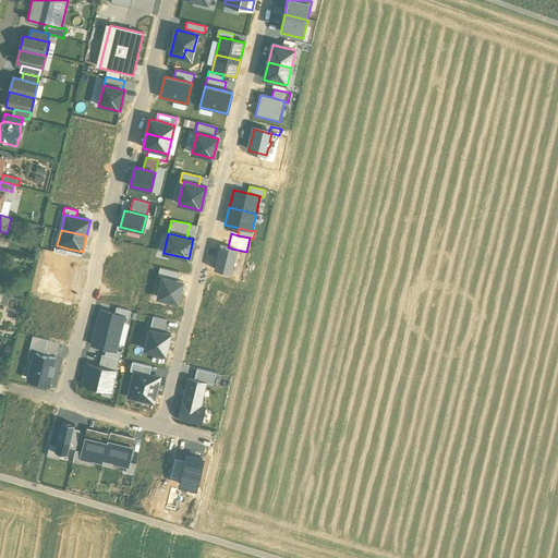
[(65,255),(68,249),(57,245),(56,245),(53,252),(64,255),(65,255)]
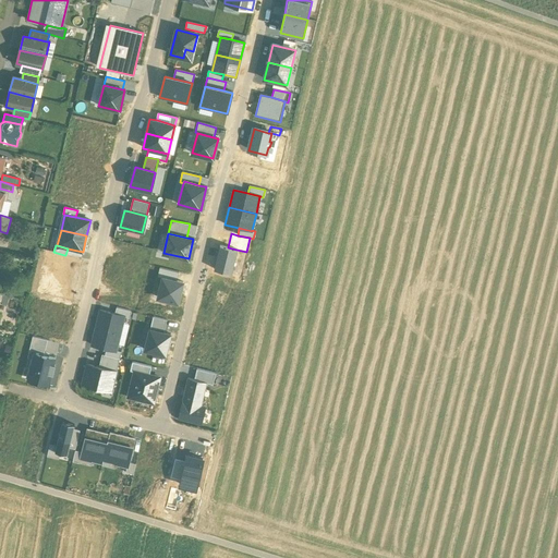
[(214,269),(230,274),(237,250),(228,247),(219,245),(214,269)]
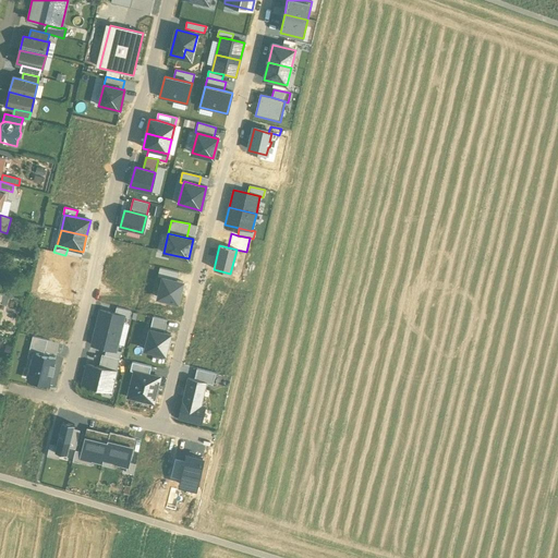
[(63,261),(64,255),(53,252),(48,251),(46,257),(49,257),(63,261)]
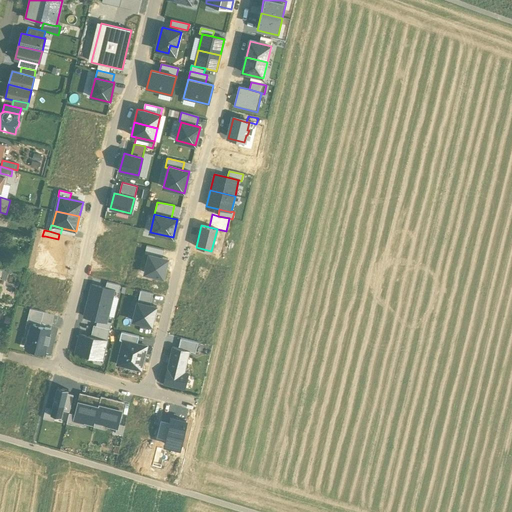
[(45,236),(42,249),(66,255),(69,242),(58,239),(45,236)]
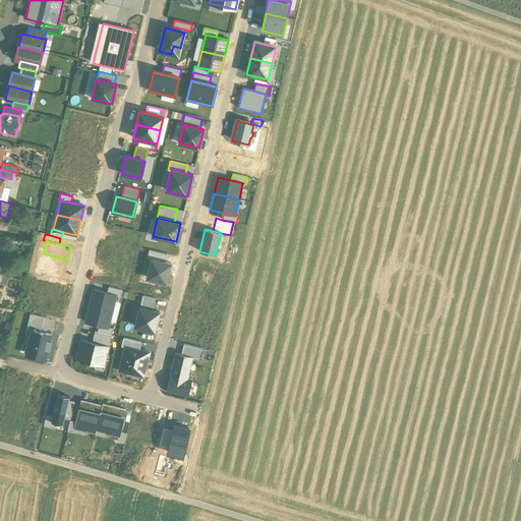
[(167,254),(149,249),(147,258),(151,259),(151,257),(165,262),(167,254)]
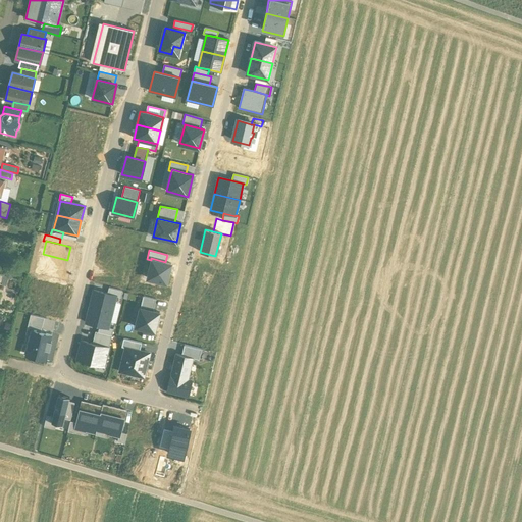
[(63,273),(67,260),(43,254),(40,267),(53,271),(63,273)]
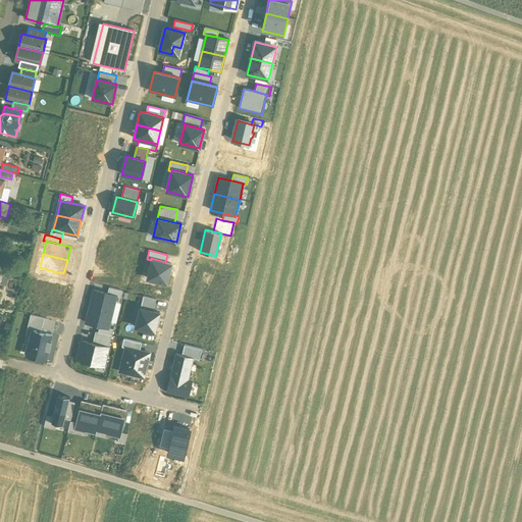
[(147,278),(166,283),(171,263),(165,262),(151,258),(151,260),(147,278)]
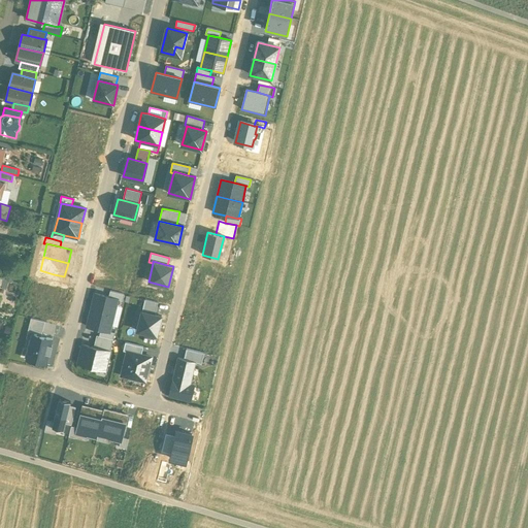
[(36,270),(35,276),(53,281),(54,274),(40,270),(36,270)]
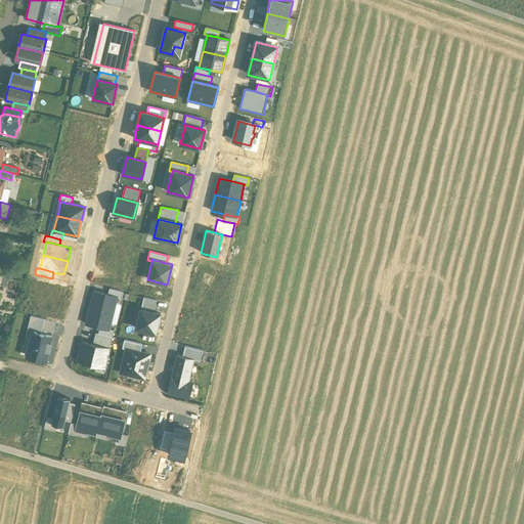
[(117,297),(94,292),(90,308),(113,313),(117,297)]
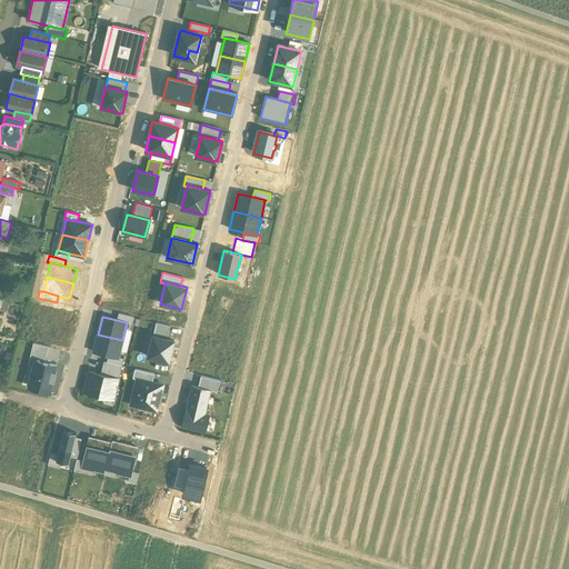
[(170,326),(157,322),(153,336),(167,339),(170,326)]
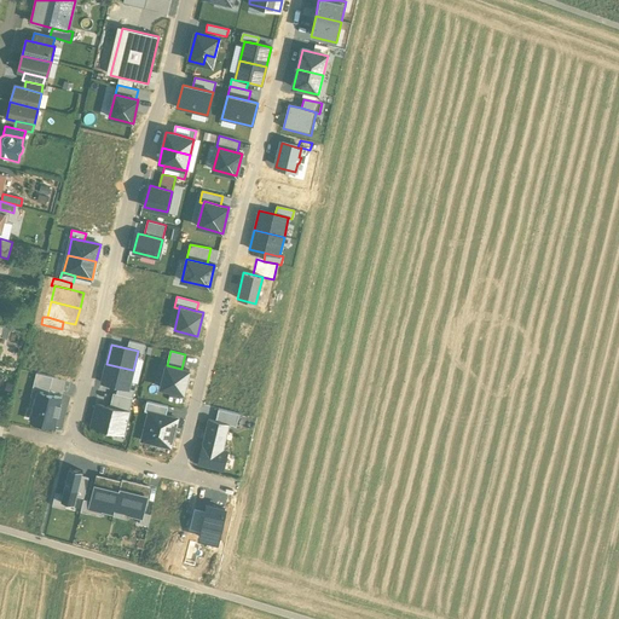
[(133,370),(106,364),(102,382),(128,389),(133,370)]
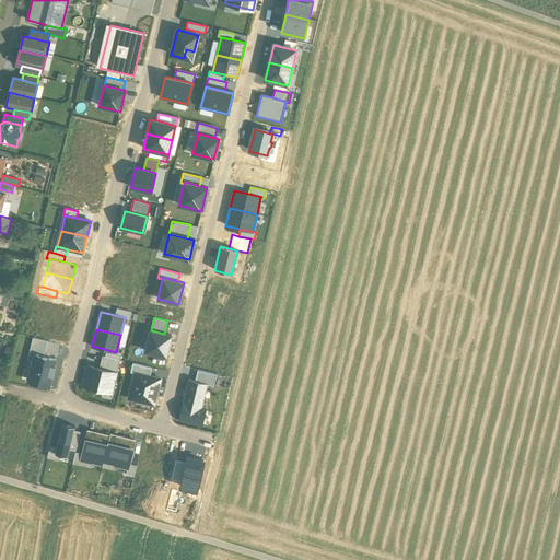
[(146,351),(166,356),(171,336),(164,334),(151,330),(146,351)]
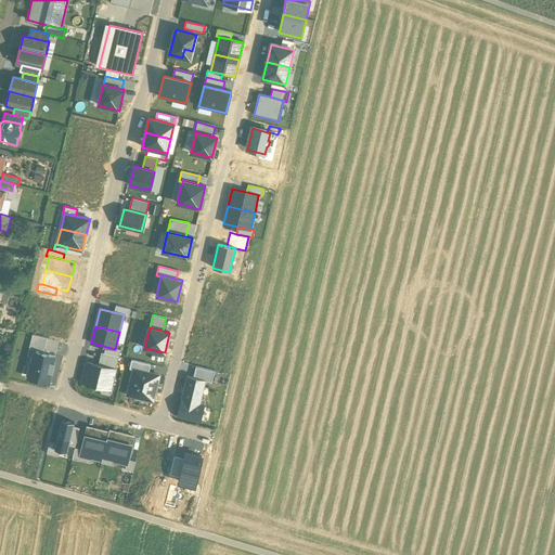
[(219,332),(218,339),(224,341),(224,343),(230,344),(232,335),(219,332)]
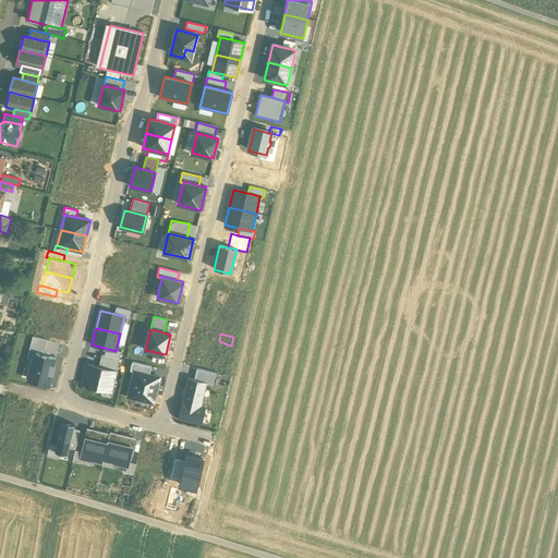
[(44,355),(48,340),(33,337),(27,358),(31,359),(32,353),(44,355)]
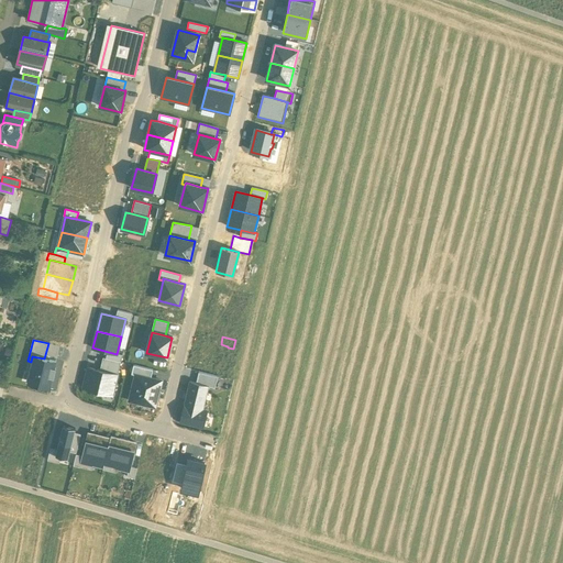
[(55,362),(44,359),(32,356),(31,362),(26,382),(50,387),(52,378),(53,378),(55,368),(54,368),(55,362)]
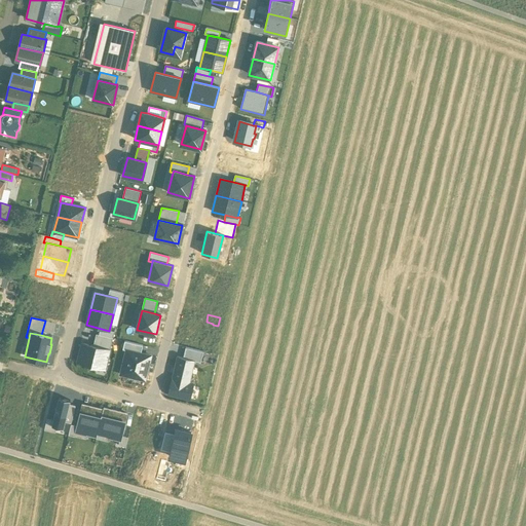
[(96,334),(94,346),(110,350),(112,338),(96,334)]
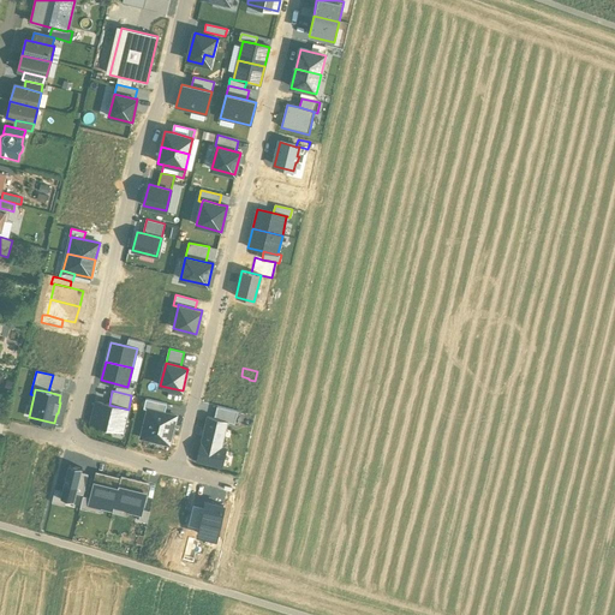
[(240,399),(227,396),(225,408),(238,411),(240,399)]
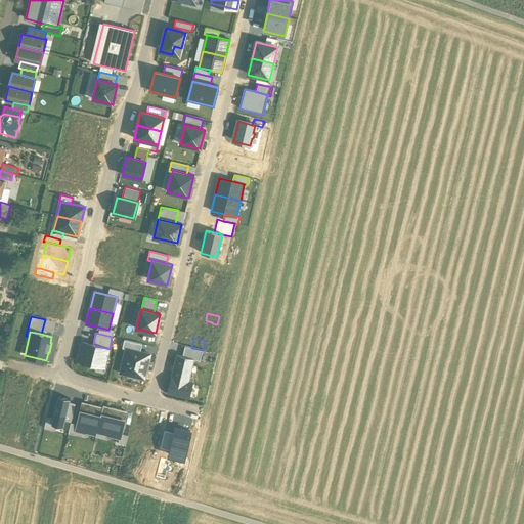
[(140,351),(141,344),(124,340),(122,347),(125,348),(140,351)]
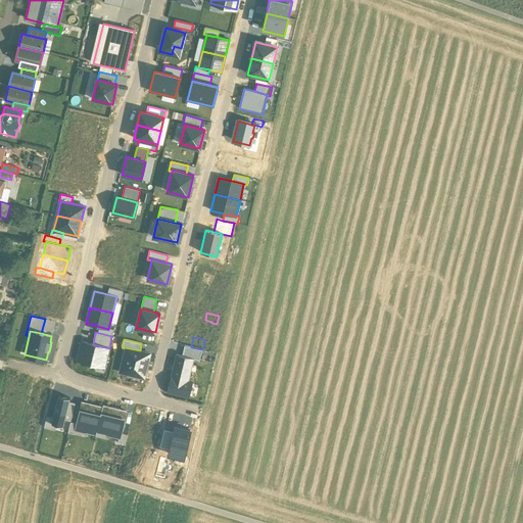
[(82,341),(77,360),(104,367),(109,348),(82,341)]
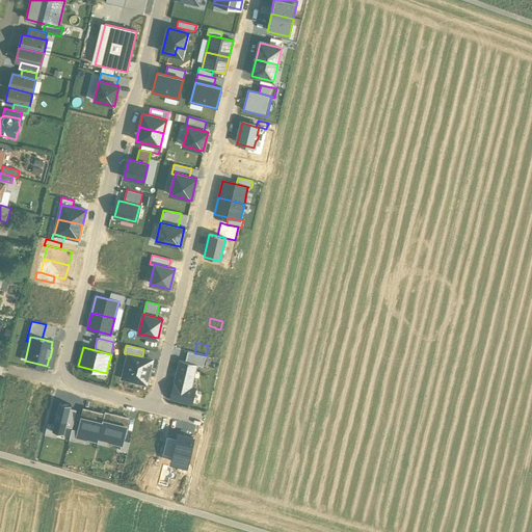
[(188,352),(185,362),(197,365),(203,366),(206,355),(194,353),(188,352)]
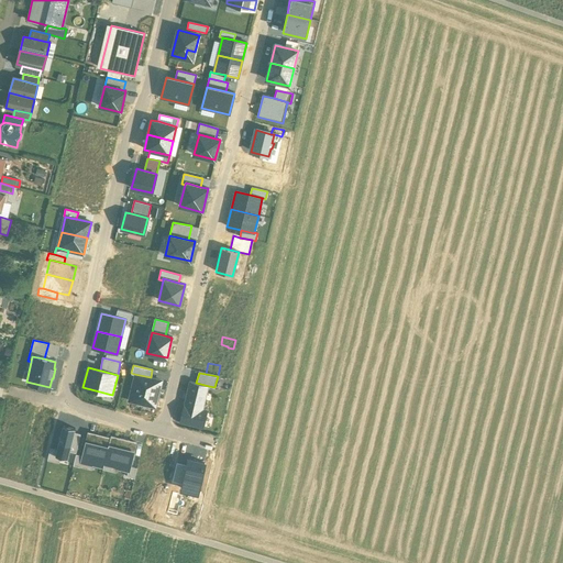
[(162,381),(151,377),(134,374),(128,400),(155,407),(162,381)]
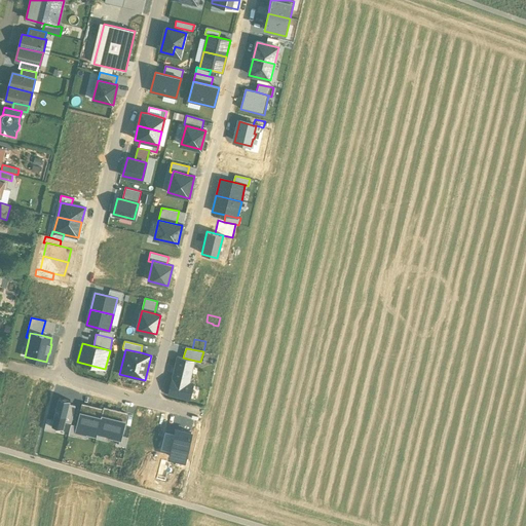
[(167,395),(187,399),(191,382),(189,381),(195,361),(183,358),(178,357),(167,395)]
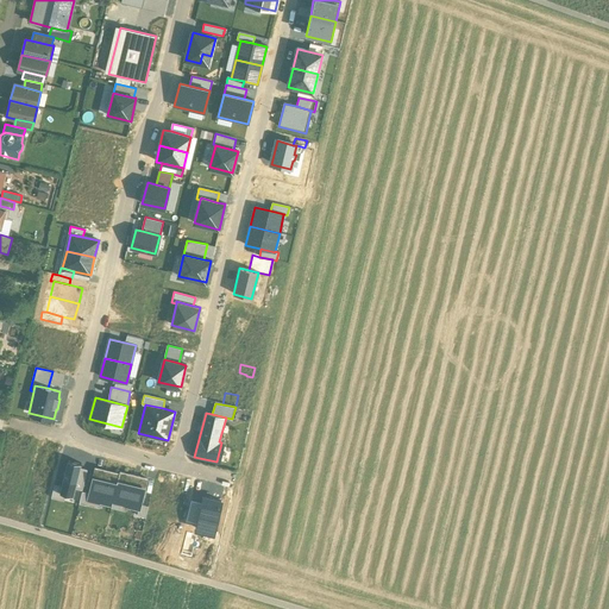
[(75,488),(80,468),(81,464),(68,460),(60,493),(74,496),(75,488)]
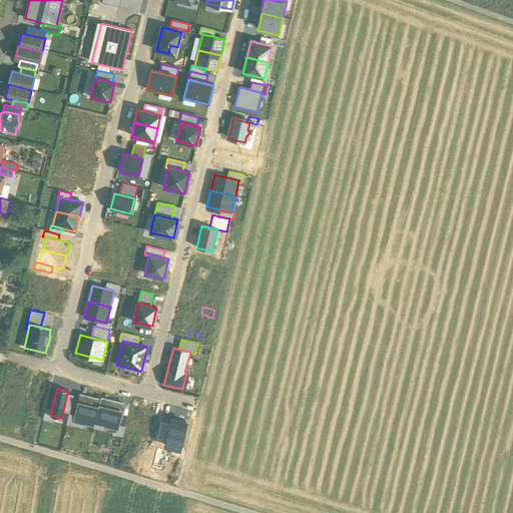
[(63,411),(69,413),(72,401),(73,396),(67,394),(63,411)]
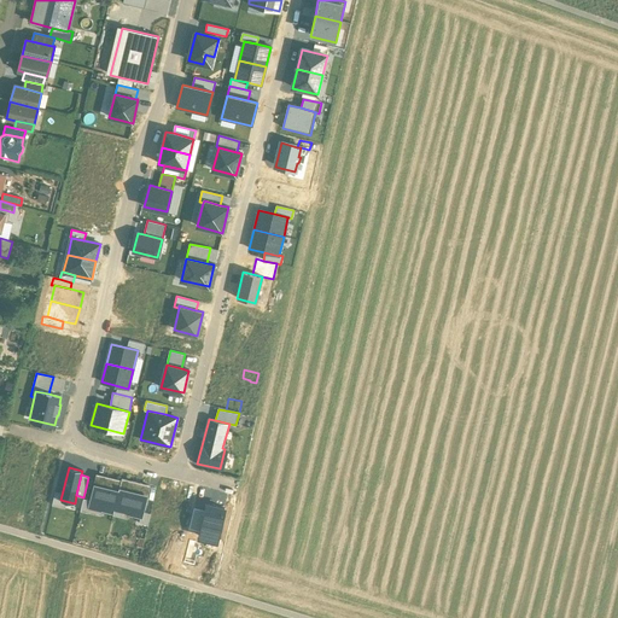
[(95,484),(92,501),(89,508),(114,513),(114,509),(121,482),(98,476),(95,484)]
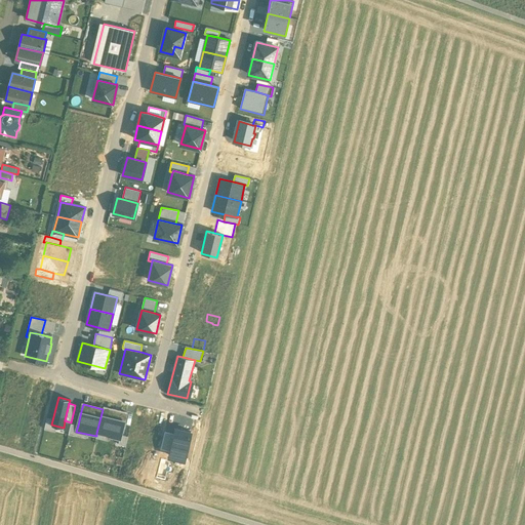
[(103,409),(96,433),(120,438),(126,412),(103,407),(103,409)]
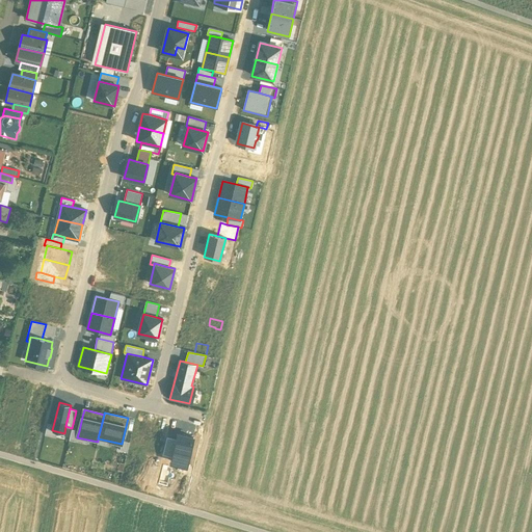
[(75,416),(72,428),(72,429),(79,431),(82,417),(75,416)]
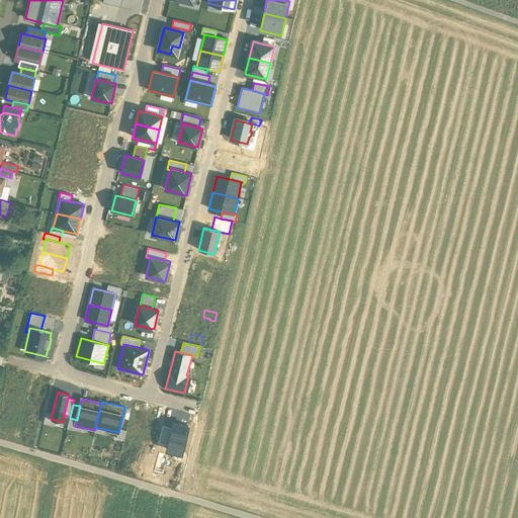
[(172,428),(168,445),(167,450),(181,453),(188,426),(173,423),(172,428)]
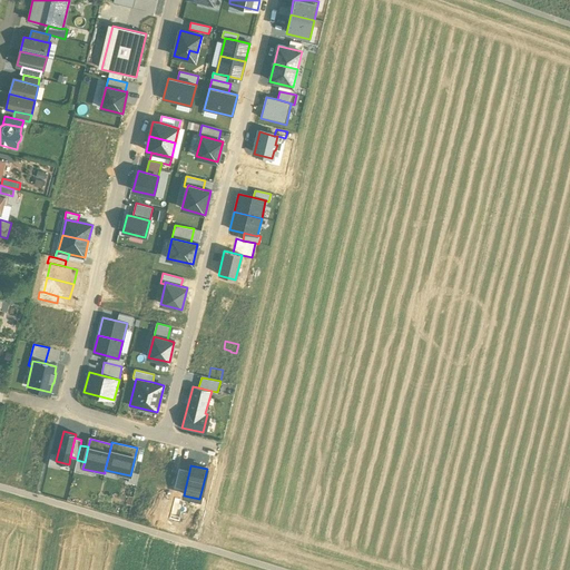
[(174,487),(185,490),(189,471),(178,468),(174,487)]
